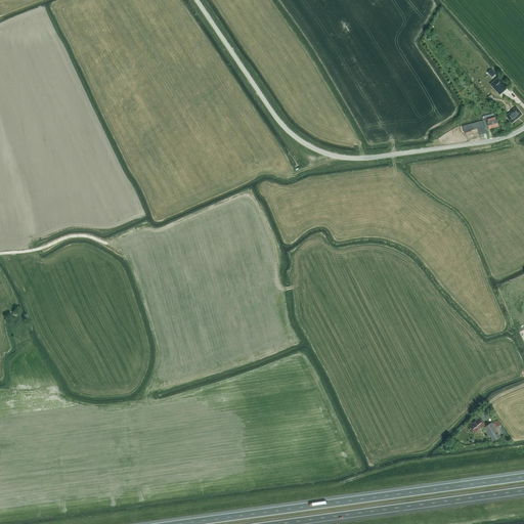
[(508,87),(498,77),(489,84),(498,95),(508,87)]
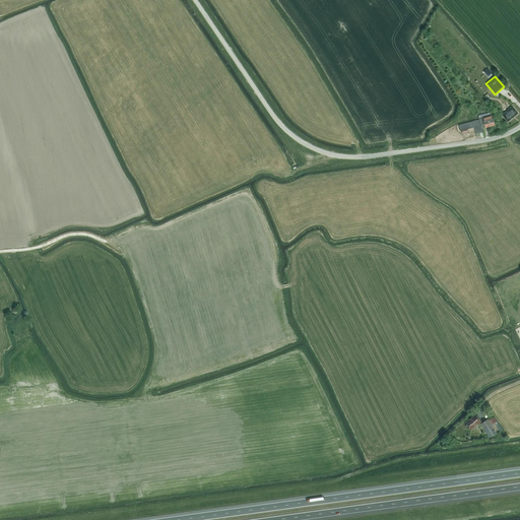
[(508,122),(518,114),(512,107),(502,115),(508,122)]
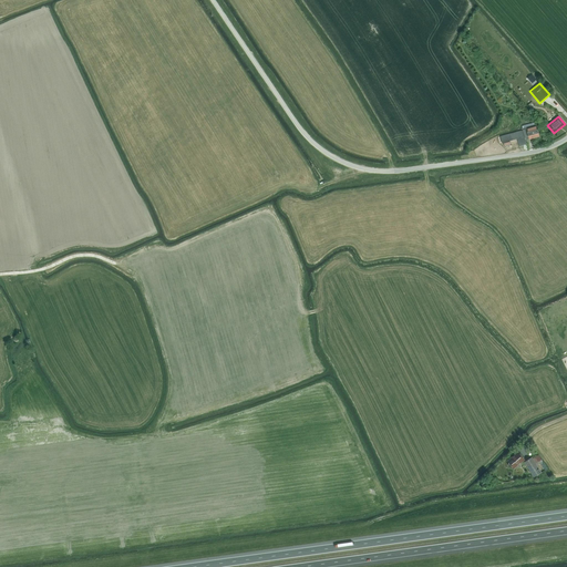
[(525,140),(538,136),(537,131),(536,126),(523,131),(525,140)]
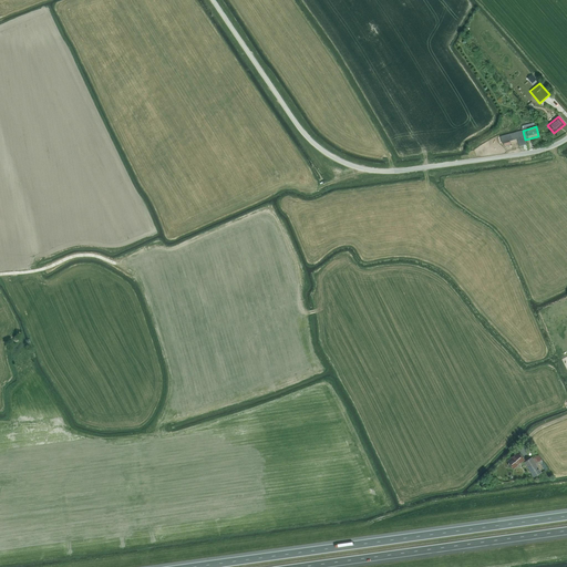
[(519,146),(526,144),(523,131),(500,136),(502,143),(517,138),(519,146)]
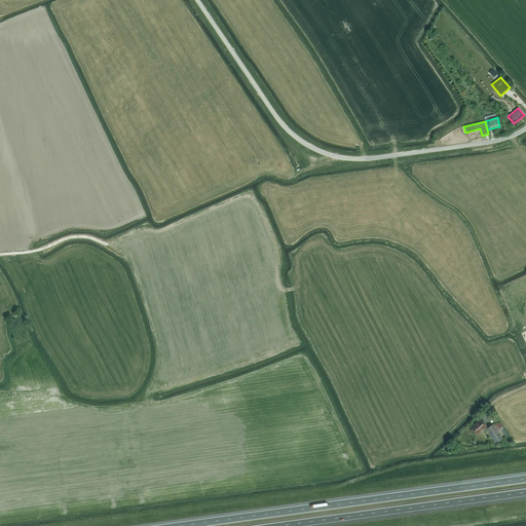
[(486,426),(481,419),(471,427),(473,429),(471,430),(471,431),(473,434),(474,434),(475,433),(477,435),(486,426)]
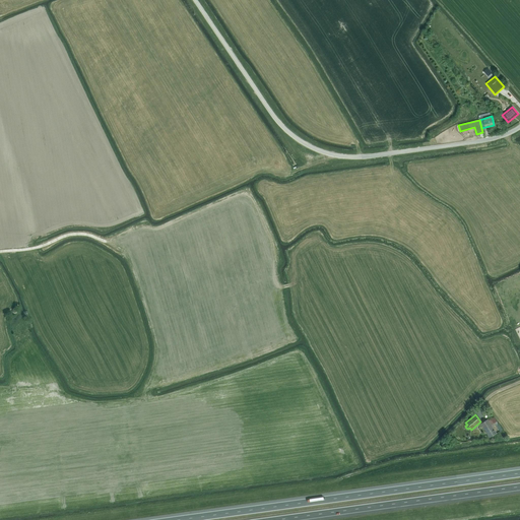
[(497,434),(491,425),(497,421),(494,417),(489,420),(488,419),(480,424),(490,438),(497,434)]
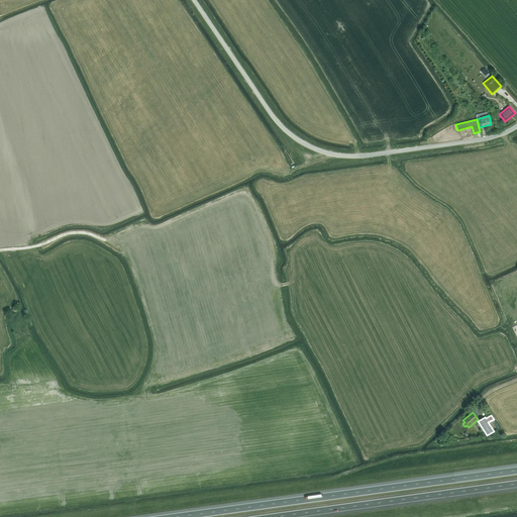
All buildings are outlined.
